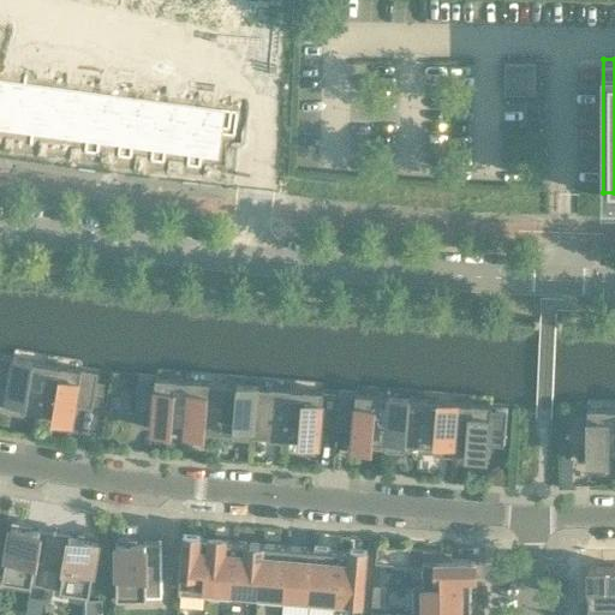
[(535,94),(535,64),(505,64),(505,94),(535,94)]
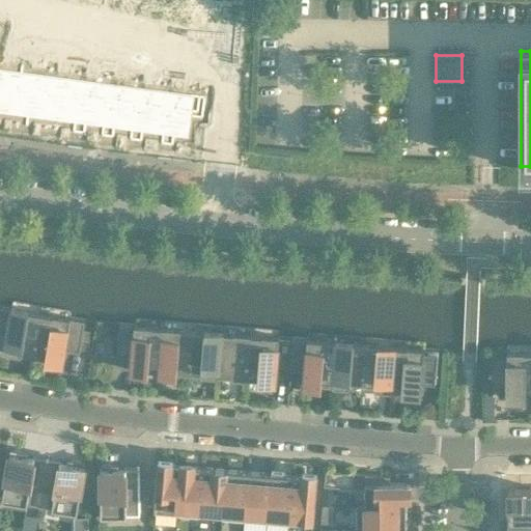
[(0,114),(187,139),(191,116),(200,117),(203,99),(193,98),(193,96),(0,71),(0,114)]
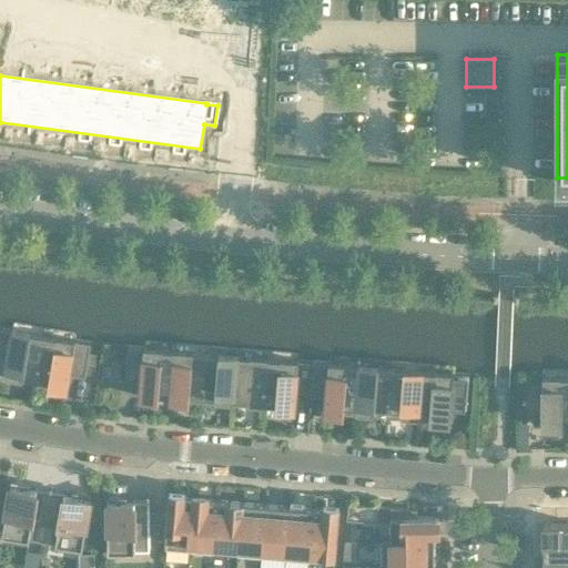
[(34,382),(36,382),(43,335),(30,333),(30,332),(11,328),(11,330),(0,327),(0,362),(6,364),(3,377),(6,378),(6,377),(22,379),(22,377),(34,379),(34,382)]
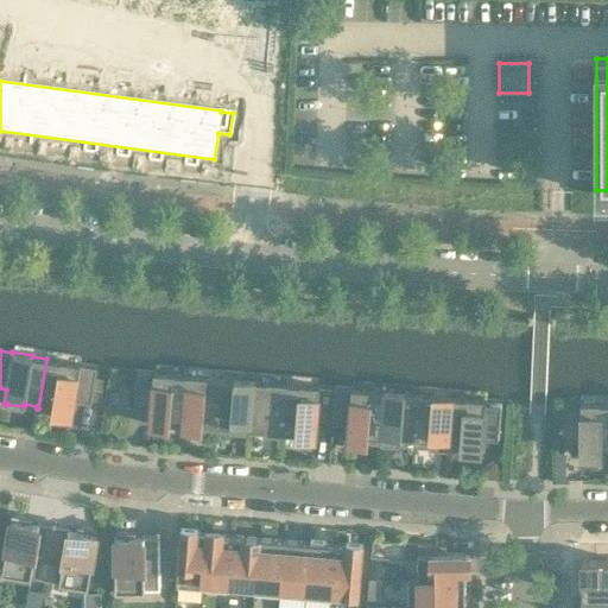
[(61,361),(46,359),(38,409),(39,409),(39,407),(52,409),(52,411),(69,415),(71,416),(74,400),(90,404),(96,367),(80,365),(80,363),(61,360),(61,361)]
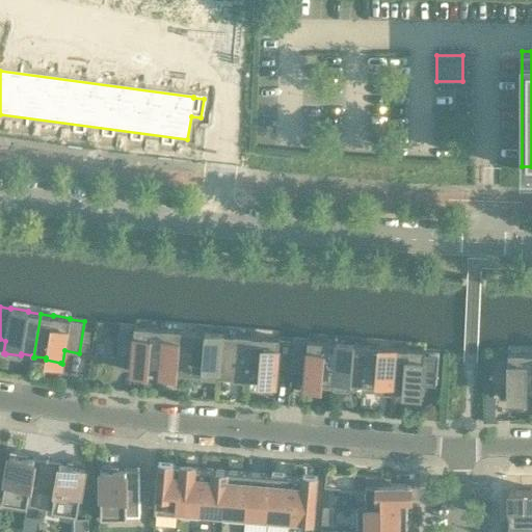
[(160,373),(164,327),(162,327),(162,328),(152,327),(152,326),(137,325),(134,324),(134,325),(118,324),(116,356),(131,357),(130,371),(132,371),(133,370),(148,372),(148,370),(159,371),(159,373),(160,373)]
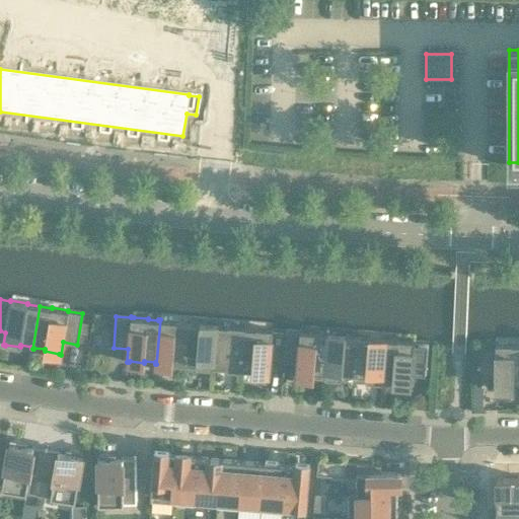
[(184,366),(188,322),(175,321),(175,320),(160,319),(156,364),(157,365),(157,364),(172,365),(172,363),(183,364),(183,366),(184,366)]
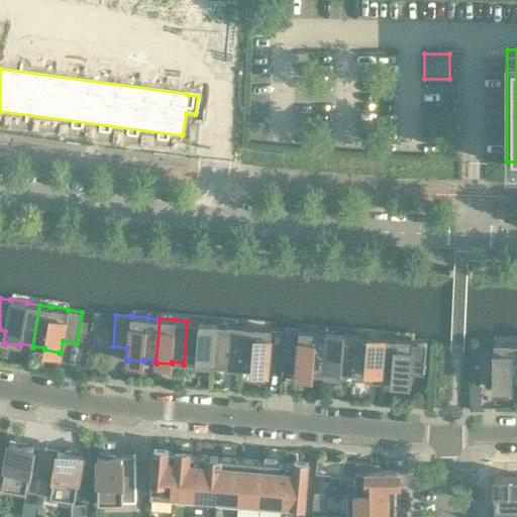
[(211,368),(215,322),(199,321),(199,322),(187,321),(184,365),(185,363),(196,364),(196,366),(210,367),(210,368),(211,368)]
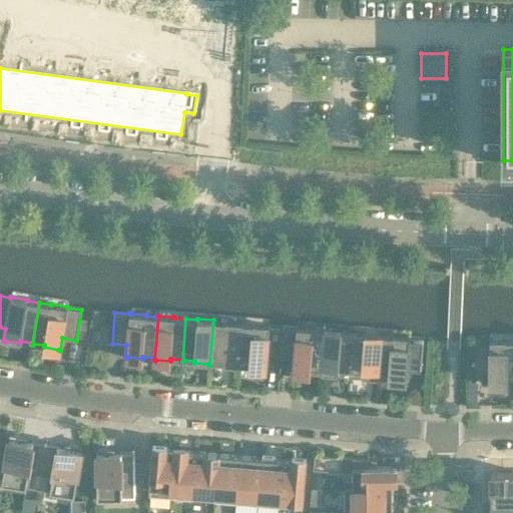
[(237,367),(240,323),(225,321),(225,322),(214,321),(214,320),(213,320),(209,365),(210,365),(210,362),(221,363),(221,365),(235,366),(235,367),(237,367)]
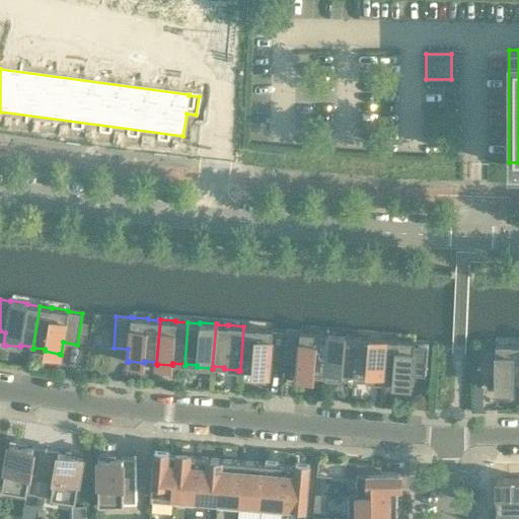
[(243,326),(240,371),(241,371),(241,369),(252,370),(252,371),(267,373),(269,374),(270,358),(273,328),(255,327),(255,328),(244,327),(244,326),(243,326)]
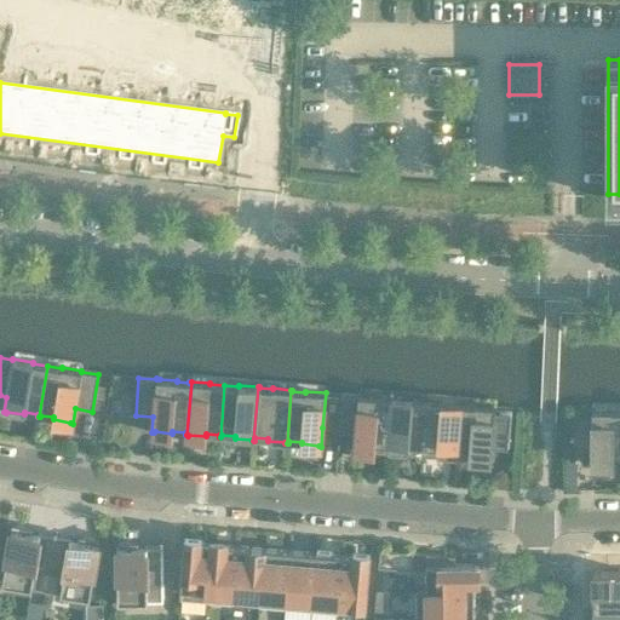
[(389,452),(392,399),(391,397),(391,399),(378,397),(362,395),(359,395),(359,396),(340,395),(337,432),(355,434),(354,449),(356,449),(356,448),(374,449),(374,447),(388,449),(388,452),(389,452)]
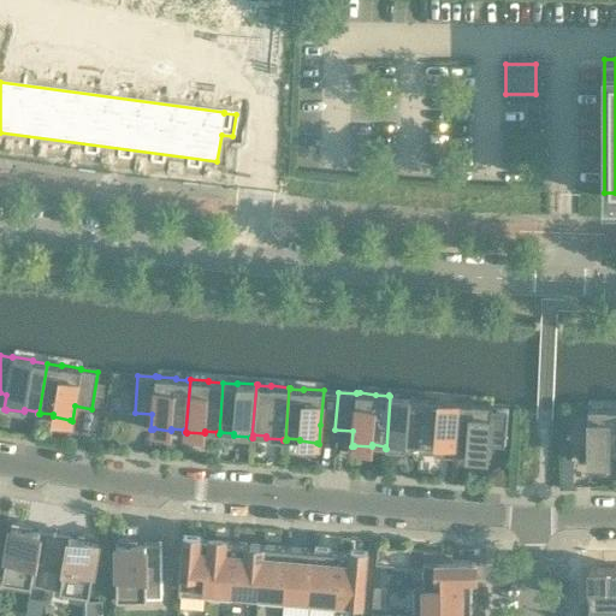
[(390,396),(386,449),(388,449),(388,448),(404,450),(404,448),(419,449),(418,450),(419,451),(424,400),(409,398),(409,397),(390,396)]
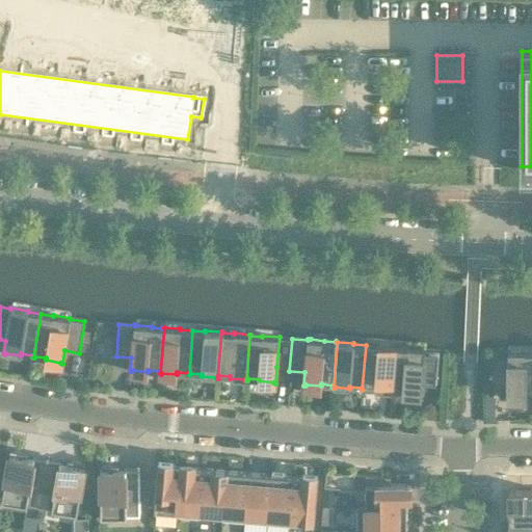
[(391,393),(393,367),(395,346),(378,345),(378,346),(366,345),(362,390),(363,390),(363,388),(374,389),(374,391),(390,392),(390,393),(391,393)]
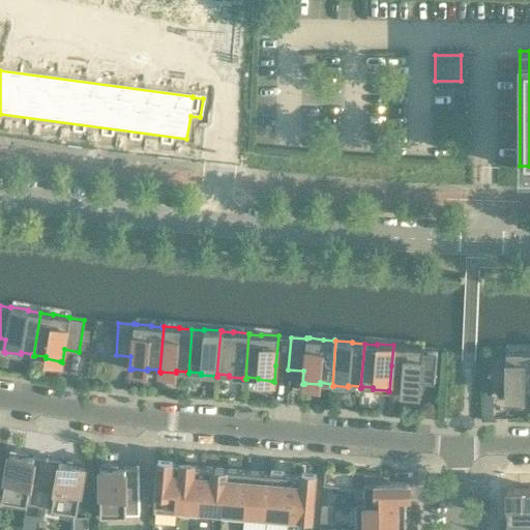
[(391,365),(389,391),(390,391),(390,388),(402,389),(402,391),(416,392),(416,393),(418,393),(419,380),(435,382),(437,350),(422,348),(419,347),(405,346),(405,347),(393,346),(394,345),(393,345),(391,365)]
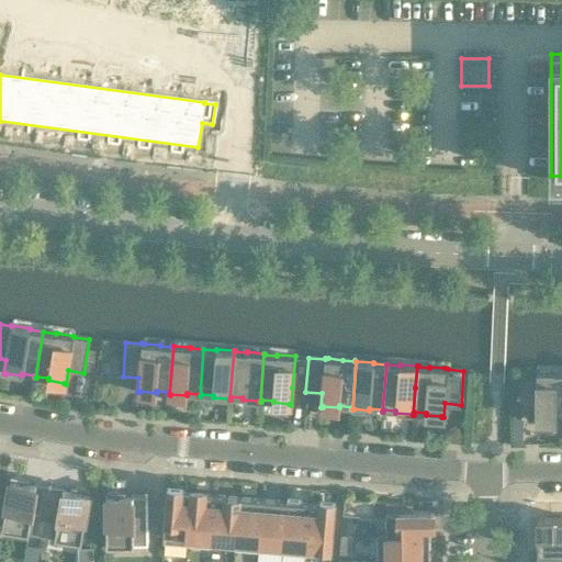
[(561,418),(561,372),(554,373),(555,372),(537,372),(537,422),(539,422),(539,420),(554,420),(554,418),(561,418)]
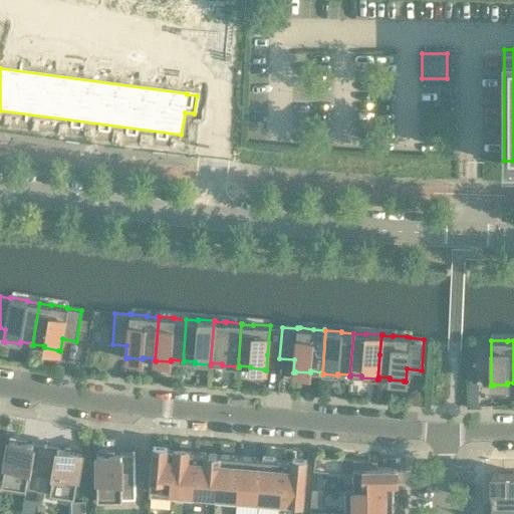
[(38,490),(45,448),(31,446),(30,449),(25,448),(26,438),(9,435),(1,484),(38,490)]
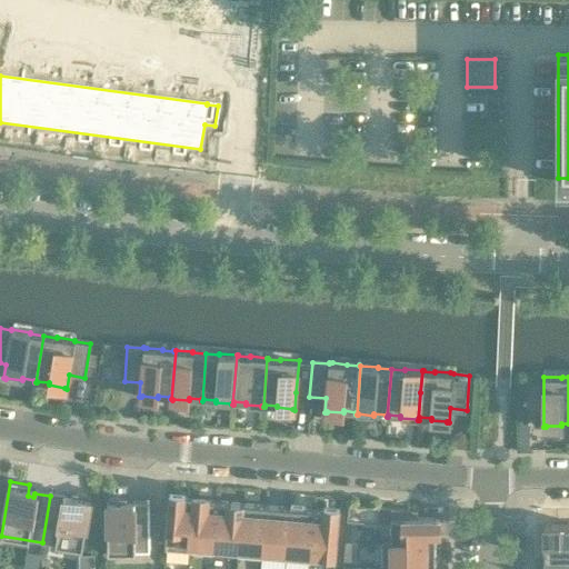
[(65,498),(50,496),(42,542),(82,549),(91,495),(72,491),(71,502),(65,501),(65,498)]
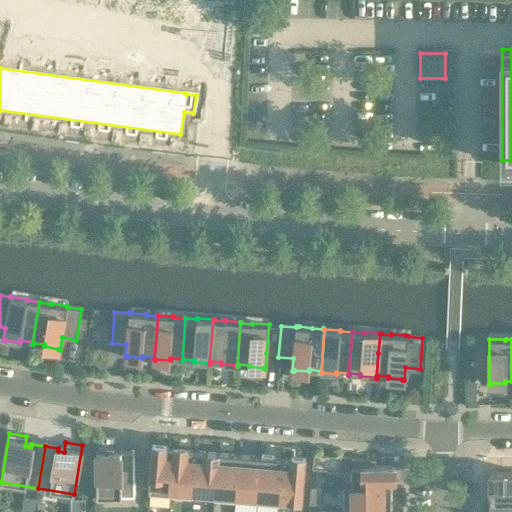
[(170,496),(175,448),(166,448),(166,444),(152,442),(152,446),(148,494),(170,496)]
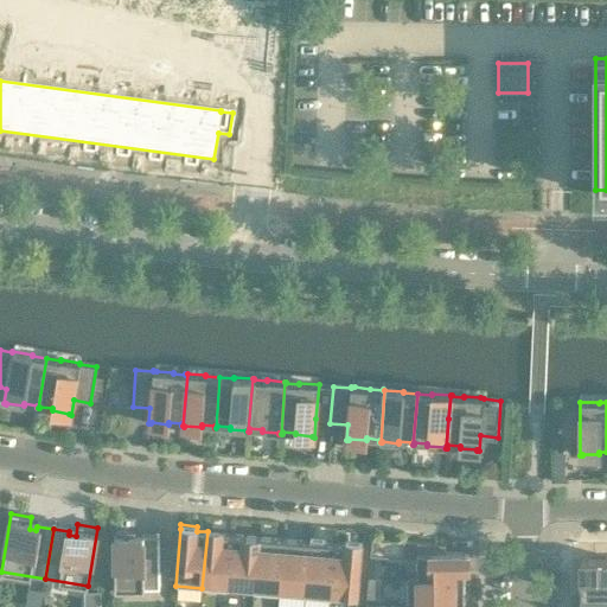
[(159,589),(159,530),(157,530),(157,535),(134,535),(134,530),(114,531),(115,589),(159,589)]
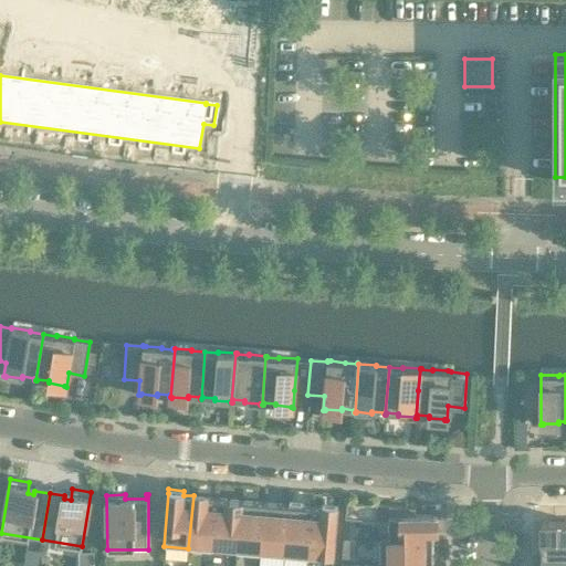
[(217,498),(194,495),(188,548),(212,551),(217,498)]
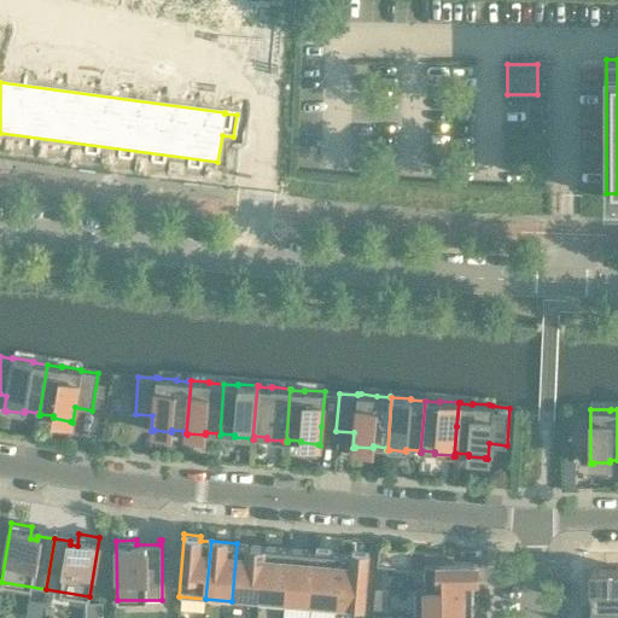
[(258,604),(263,546),(237,543),(232,601),(258,604)]
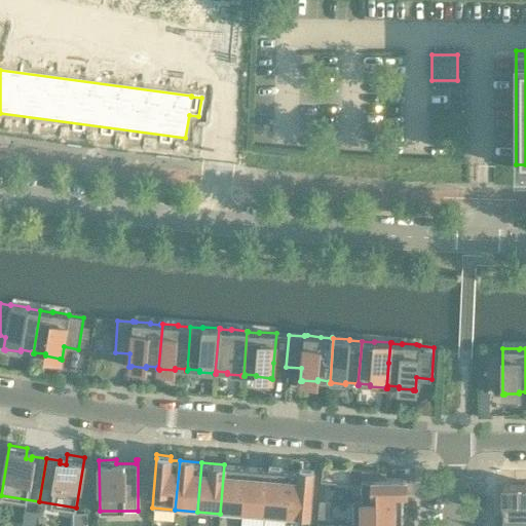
[(246,466),(224,464),(220,514),(241,516),(246,466)]
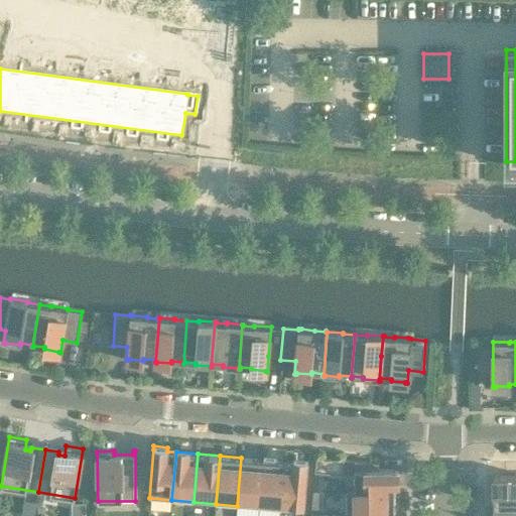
[(263,460),(259,508),(280,509),(284,462),(275,461),(276,457),(264,456),(263,460)]
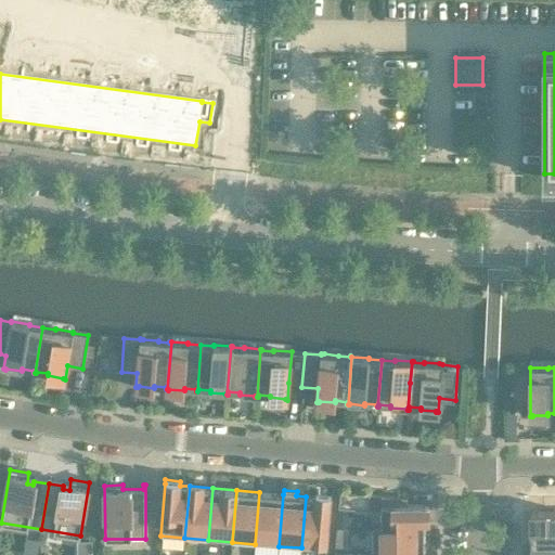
[(338,507),(369,510),(370,494),(340,491),(338,507)]
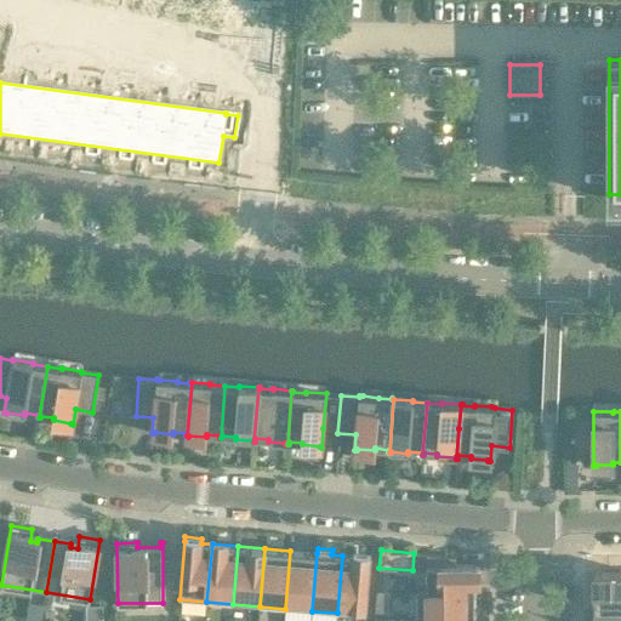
[(317,553),(312,553),(290,551),(285,609),(312,611),(317,553)]
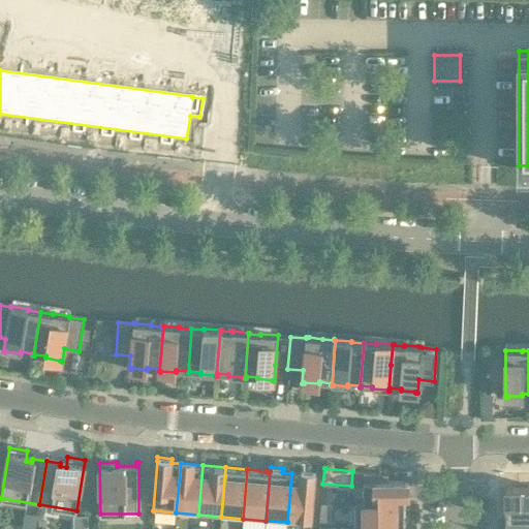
[(301,473),(291,473),(287,522),(311,524),(315,475),(315,471),(301,470),(301,473)]
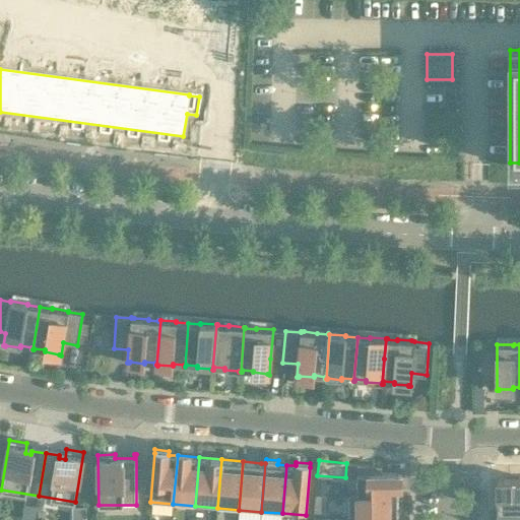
[(346,463),(345,477),(356,478),(356,463),(346,463)]
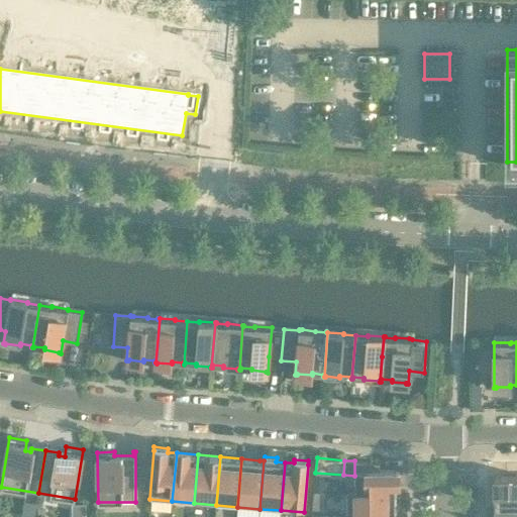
[(346,493),(395,493),(395,484),(399,484),(399,471),(395,470),(379,470),(379,464),(379,463),(354,460),(354,476),(354,492),(346,492),(346,493)]
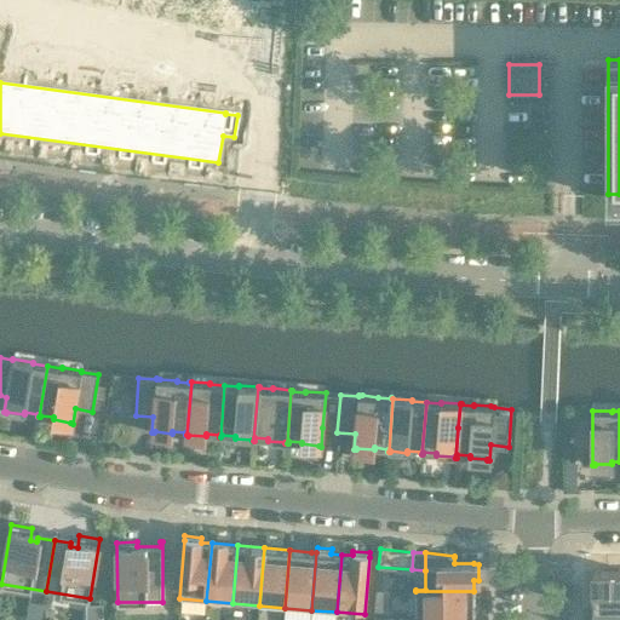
[(593,608),(601,608),(601,607),(619,606),(619,570),(593,570),(593,608)]
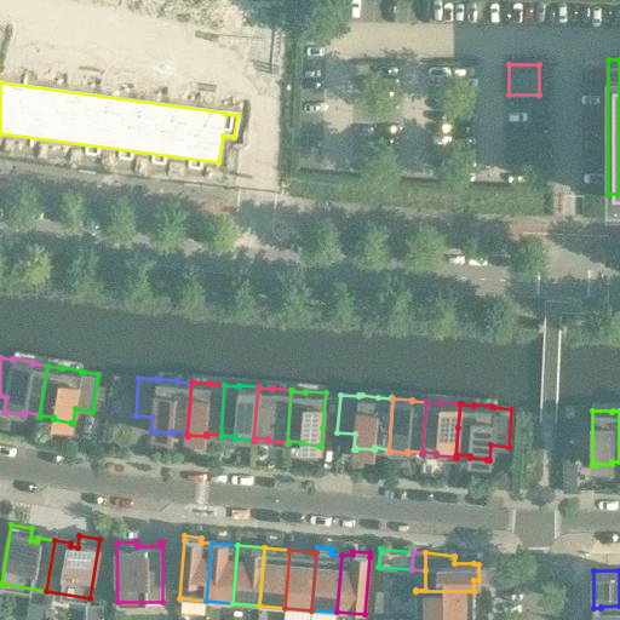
[(390,591),(377,590),(374,609),(388,610),(390,591)]
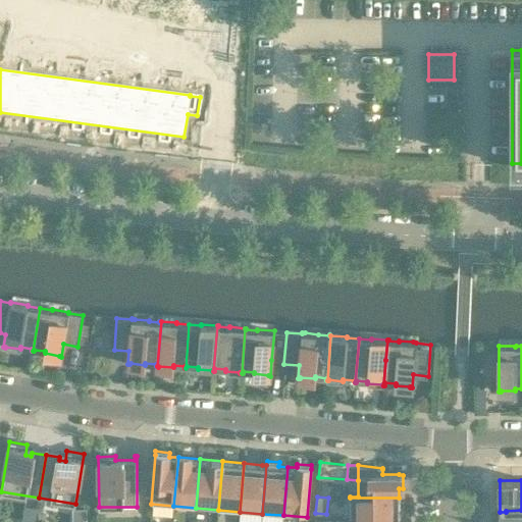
[(399,498),(350,498),(350,520),(399,520),(399,498)]
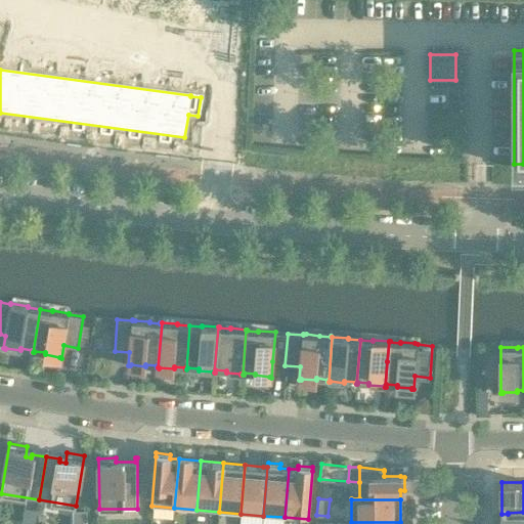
[(523,523),(523,512),(508,513),(508,514),(507,523),(523,523)]
